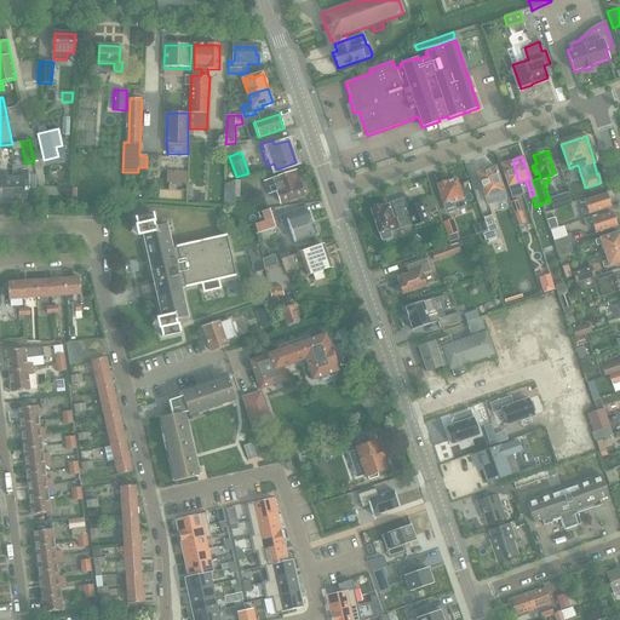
[(503,164),(501,164),(512,196),(522,194),(518,182),(512,160),(510,161),(509,160),(504,162),(503,164)]
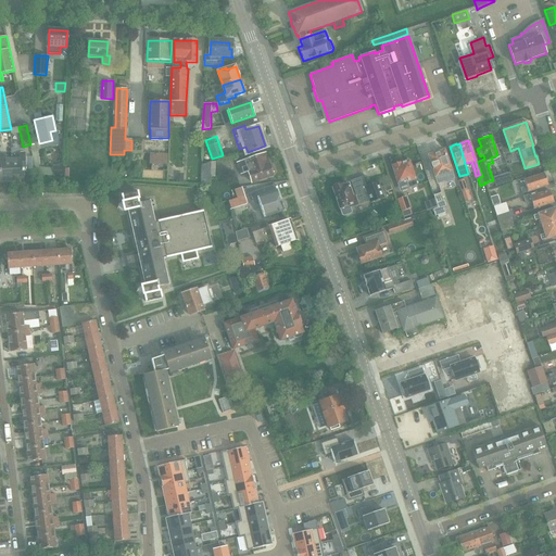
[(64,175),(64,167),(54,167),(54,168),(39,167),(36,147),(30,148),(36,175),(54,176),(54,175),(64,175)]
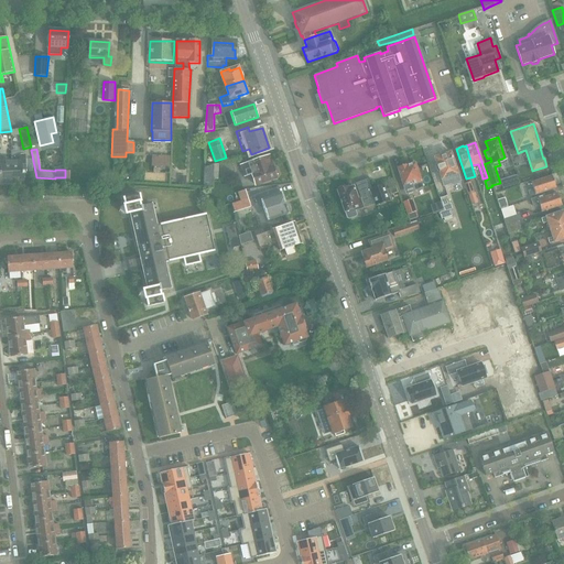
[(443,154),(434,158),(443,185),(451,183),(452,183),(452,184),(459,182),(459,180),(457,173),(451,152),(448,152),(447,151),(443,152),(443,154)]
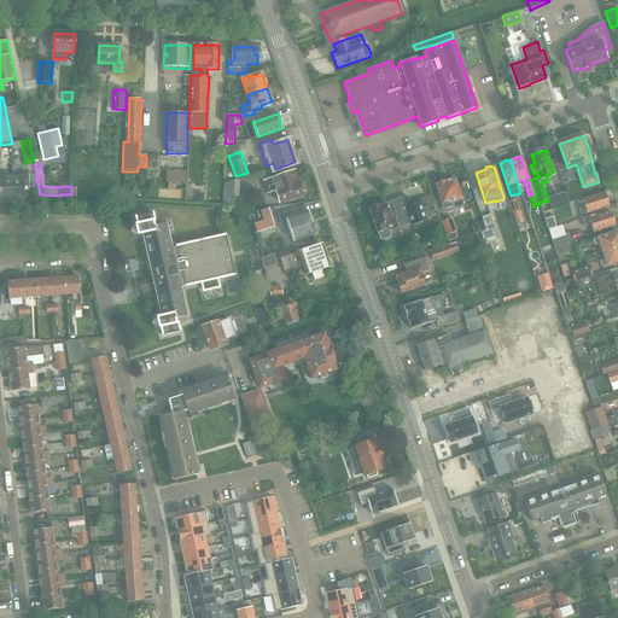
[(0,202),(13,202),(12,178),(3,178),(3,170),(0,170),(0,202)]
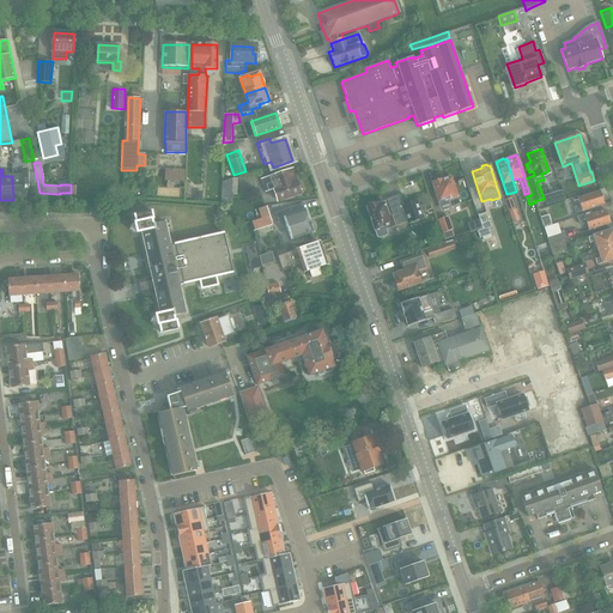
[(26,187),(28,187),(28,169),(22,169),(22,176),(12,176),(13,200),(26,199),(26,187)]
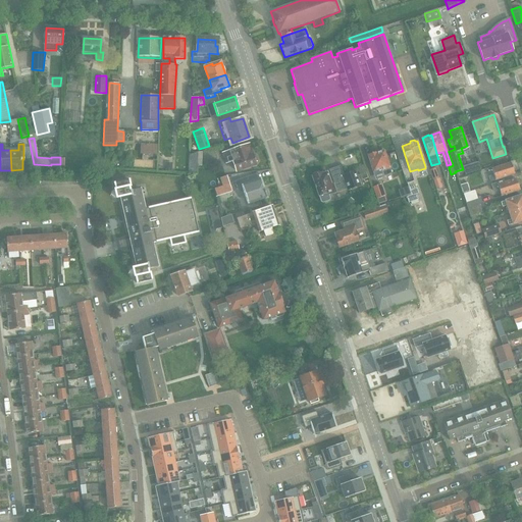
[(140,144),(140,154),(142,154),(148,155),(156,155),(156,145),(153,145),(140,144)]
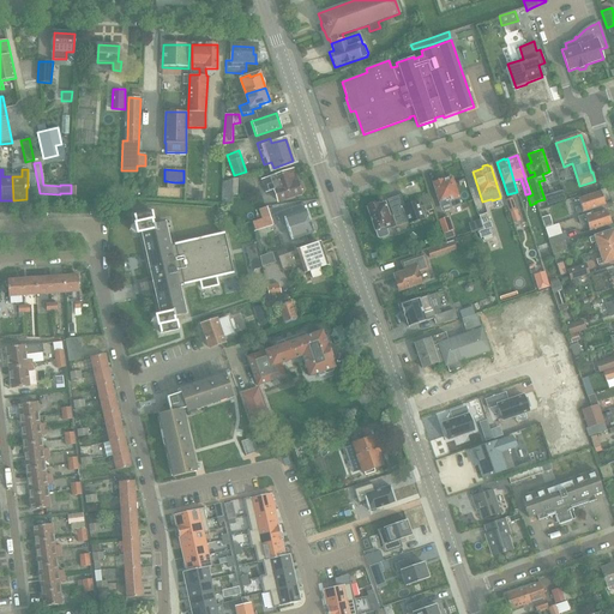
[(280,200),(301,193),(294,169),(264,179),(268,190),(275,187),(280,200)]
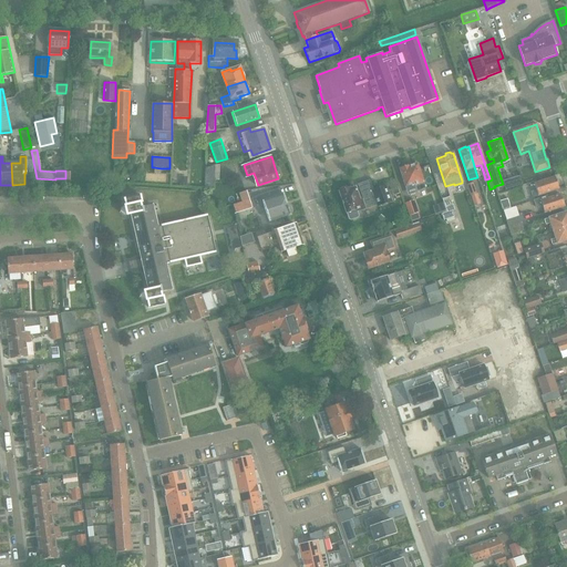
[(416,192),(424,188),(422,182),(423,182),(416,163),(409,166),(409,165),(399,168),(405,186),(414,183),(416,192)]
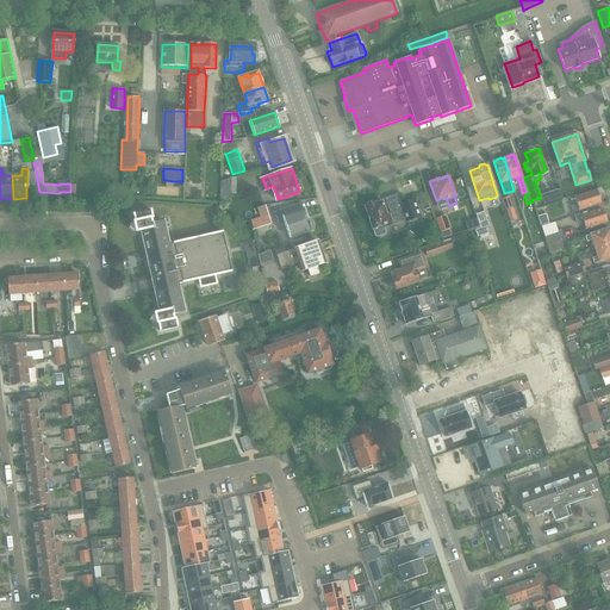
[(236,194),(236,176),(231,179),(231,178),(221,181),(219,203),(230,203),(230,194),(236,194)]
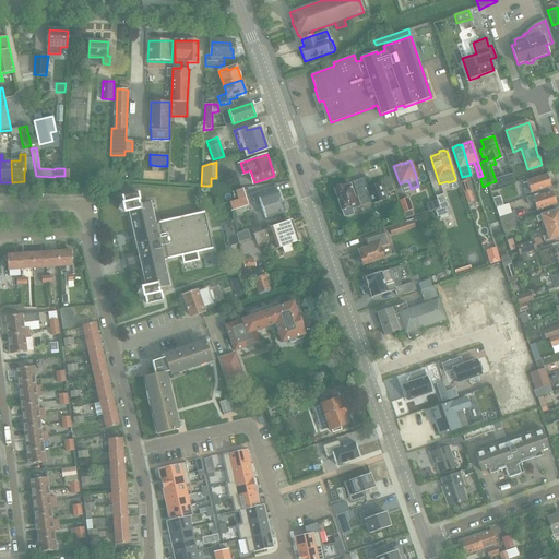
[(511,174),(503,176),(507,185),(514,182),(511,174)]
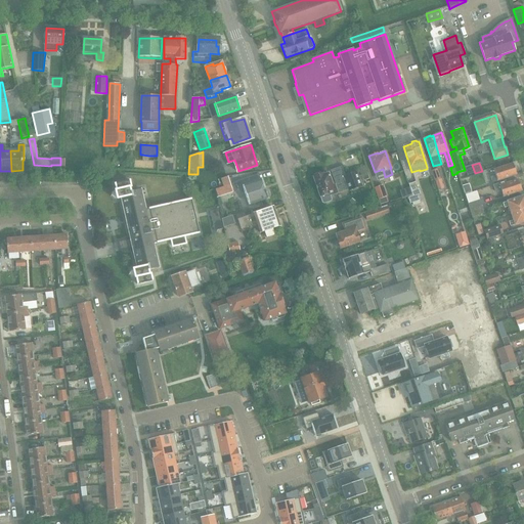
[(516,174),(513,163),(493,169),(495,175),(490,177),(491,182),(516,174)]
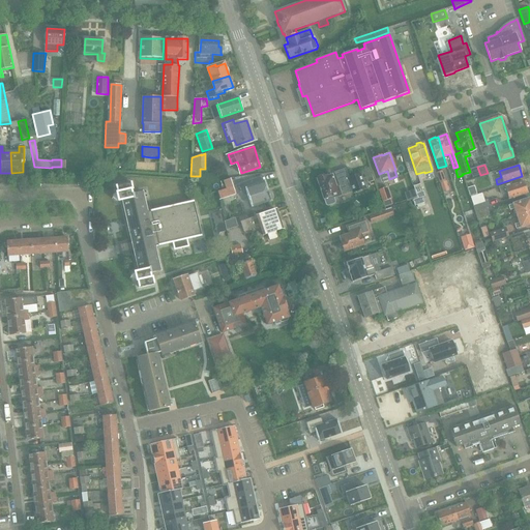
[(340,185),(335,186),(331,174),(327,176),(326,175),(325,175),(323,174),(319,175),(318,178),(316,178),(323,199),(324,198),(325,203),(328,205),(334,203),(334,201),(333,197),(352,190),(352,192),(355,190),(357,192),(362,189),(362,188),(362,187),(365,186),(360,172),(348,177),(344,168),(334,172),(340,185)]
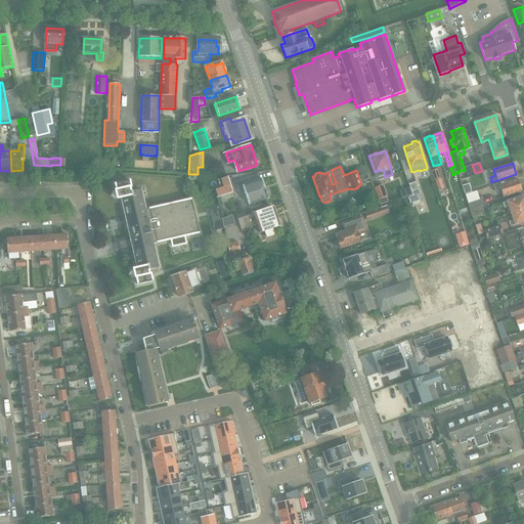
[(441,179),(437,169),(431,171),(434,181),(436,180),(436,182),(440,181),(440,179),(441,179)]
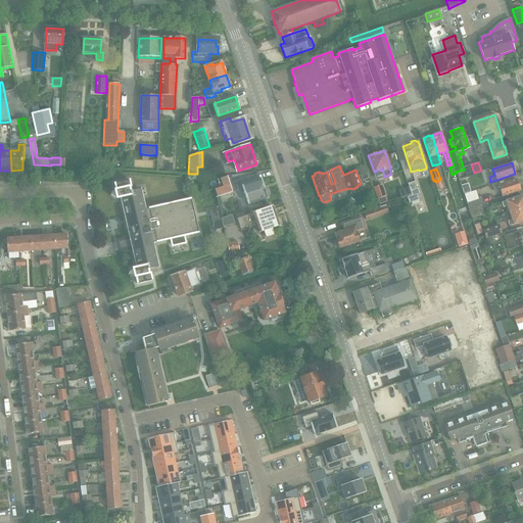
[(248,177),(236,181),(238,189),(243,188),(248,204),(268,197),(268,196),(269,194),(268,191),(265,189),(262,179),(259,174),(248,177)]
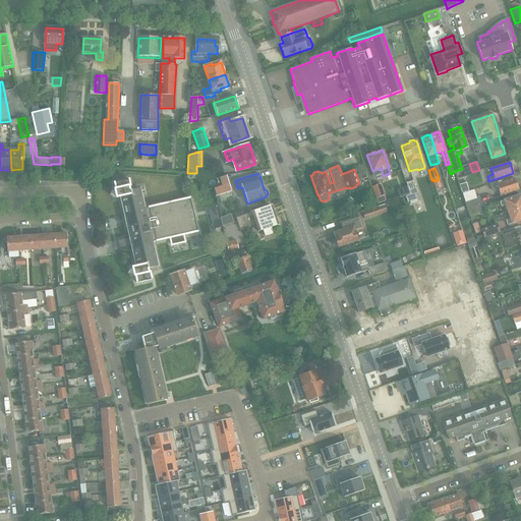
[(489,183),(491,190),(493,192),(499,190),(500,195),(519,189),(515,178),(503,181),(503,179),(489,183)]
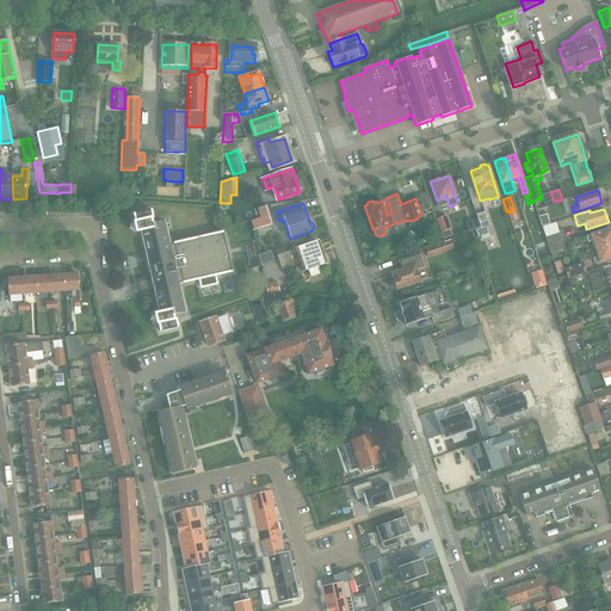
[(155,290),(160,314),(155,314),(158,325),(159,325),(161,332),(179,328),(177,320),(176,320),(174,315),(185,313),(179,283),(199,278),(202,288),(220,283),(217,275),(234,271),(226,232),(171,246),(165,221),(154,224),(153,218),(154,218),(153,210),(135,214),(136,222),(135,222),(137,233),(142,232),(153,278),(143,281),(146,292),(155,290)]
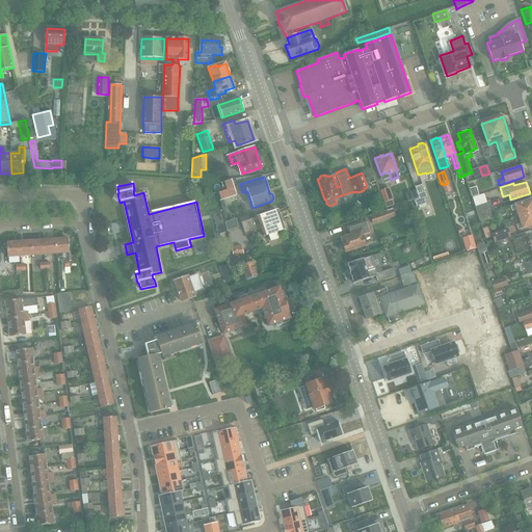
[(416,186),(415,187),(419,200),(413,202),(414,203),(415,202),(416,207),(426,203),(425,197),(427,196),(425,192),(424,192),(421,184),(420,185),(421,185),(416,186)]
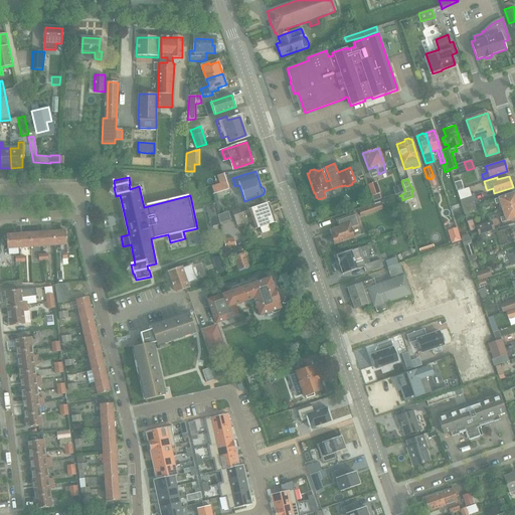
[(457,191),(464,189),(461,180),(454,182),(457,191)]
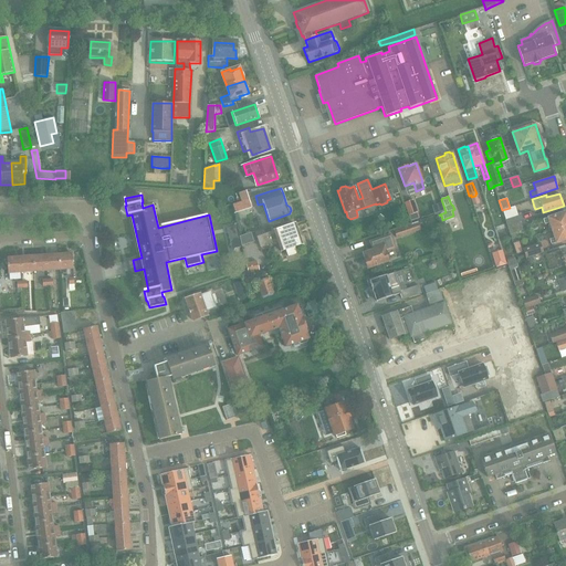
[(413,199),(405,202),(409,215),(418,212),(413,199)]
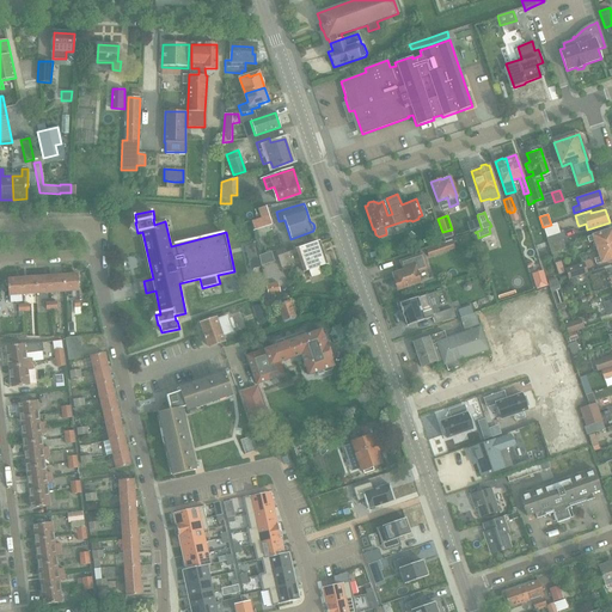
[(597,249),(611,243),(611,231),(611,228),(587,237),(588,243),(594,240),(597,249)]
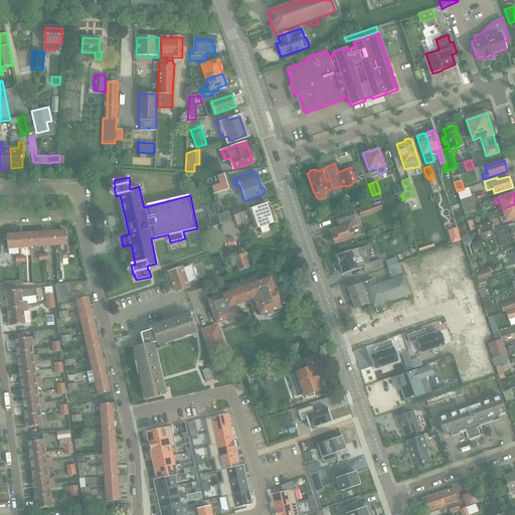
[(471,196),(460,200),(464,213),(476,209),(471,196)]
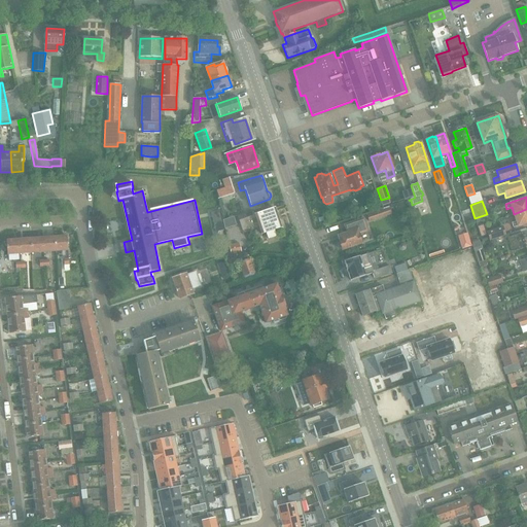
[(389,206),(366,214),(369,222),(392,214),(389,206)]
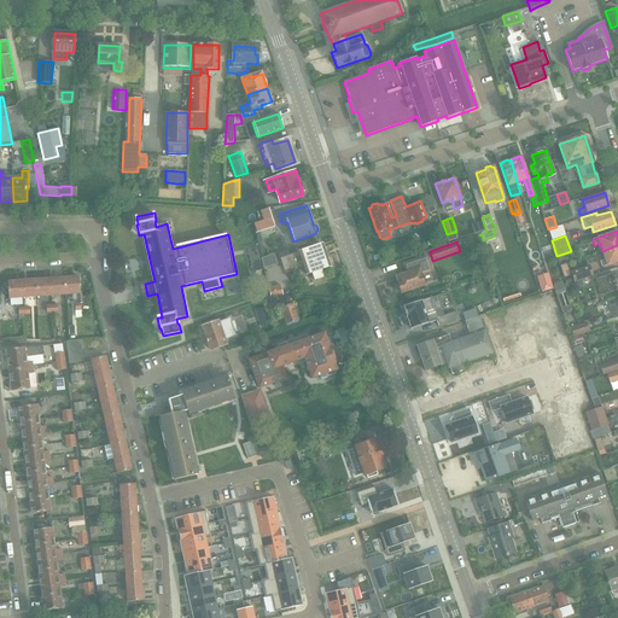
[(321,269),(330,267),(322,244),(280,258),(285,270),(286,273),(293,270),(293,268),(303,264),(307,275),(313,273),(315,280),(324,277),(321,269)]
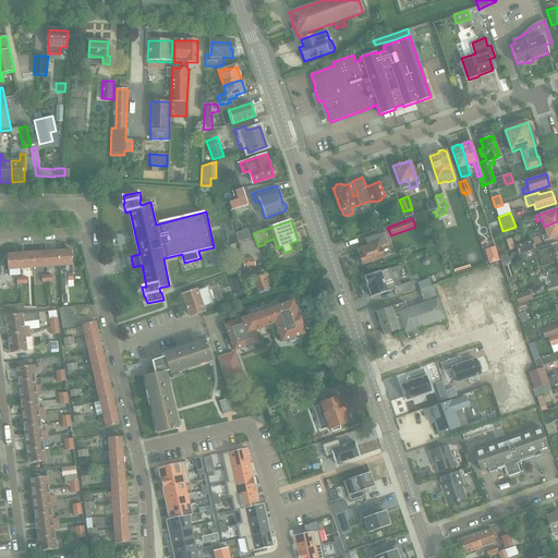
[(557,221),(544,227),(546,234),(542,235),(543,241),(557,235),(557,221)]
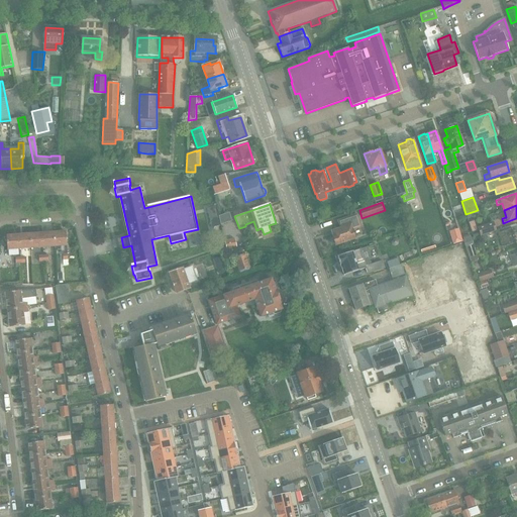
[(215,207),(207,209),(211,228),(219,226),(215,207)]
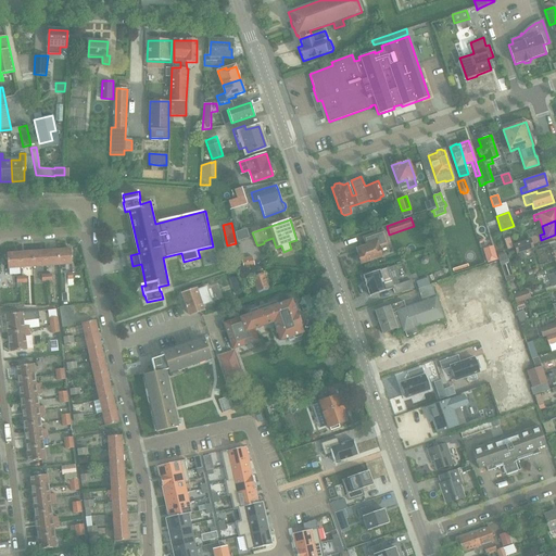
[(247,229),(236,232),(238,241),(249,237),(247,229)]
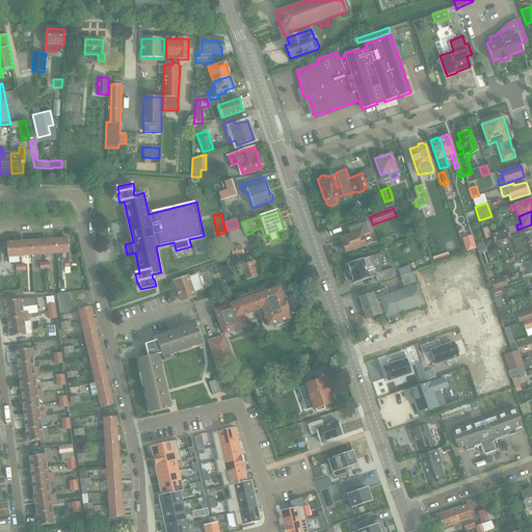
[(349,235),(341,238),(342,242),(342,243),(341,245),(342,250),(344,250),(345,251),(365,245),(363,237),(371,234),(368,225),(367,220),(347,227),(349,232),(349,235)]
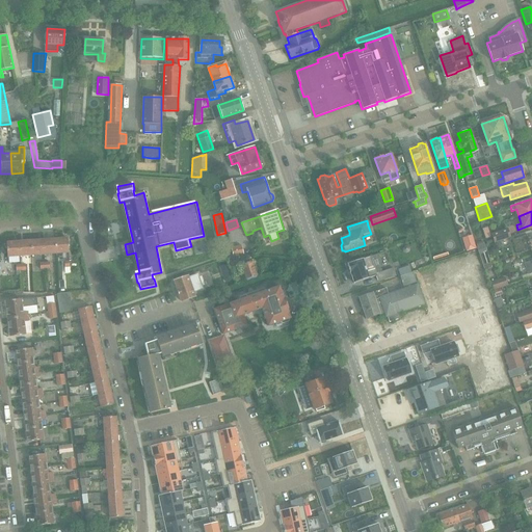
[(507,228),(490,234),(494,243),(510,238),(507,228)]
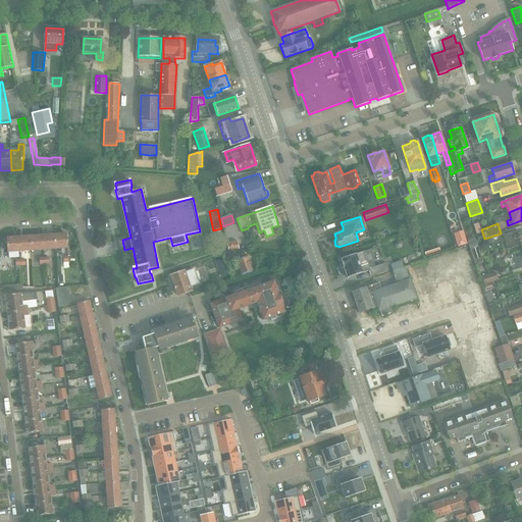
[(463,231),(453,235),(457,247),(466,244),(463,231)]
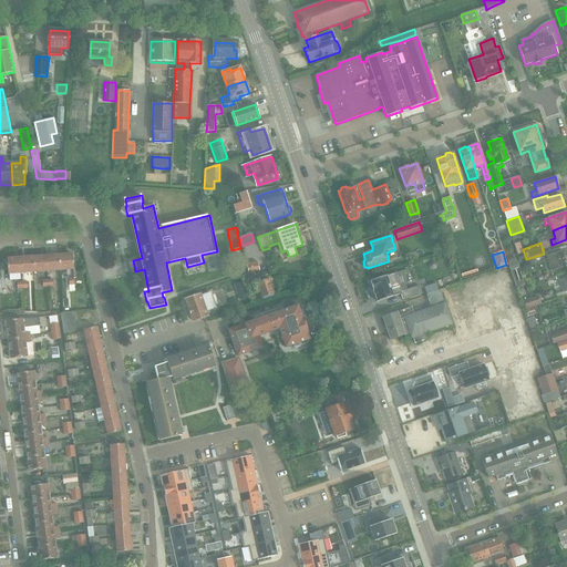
[(566,270),(566,255),(563,257),(562,251),(546,256),(550,270),(566,266),(566,270)]
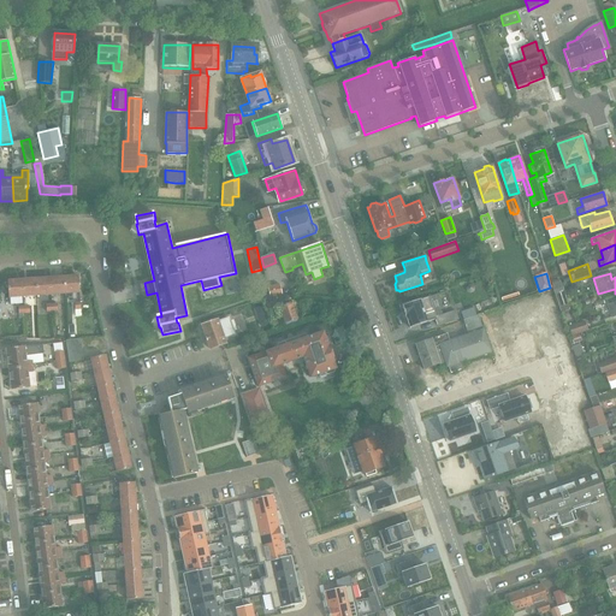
[(78,276),(64,277),(65,294),(80,292),(78,276)]
